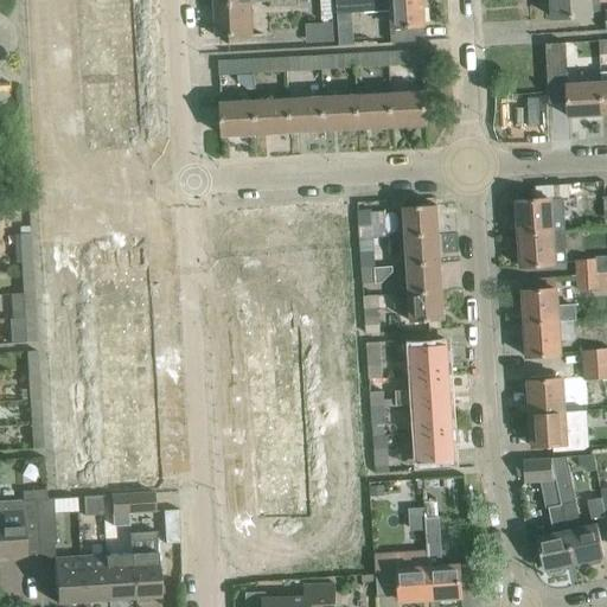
[(25,0),(25,16),(51,17),(51,0),(25,0)]
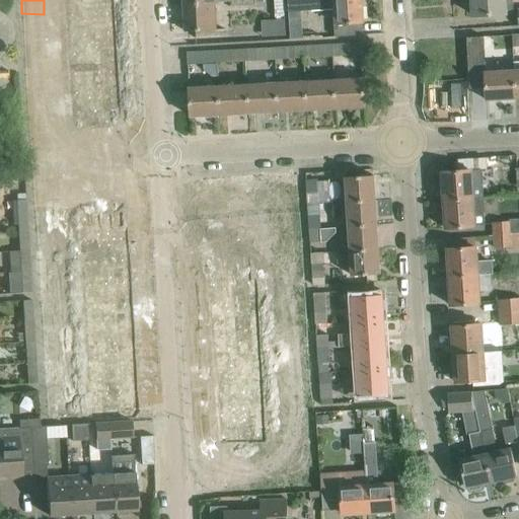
[(107,0),(68,0),(70,16),(108,14),(107,0)]
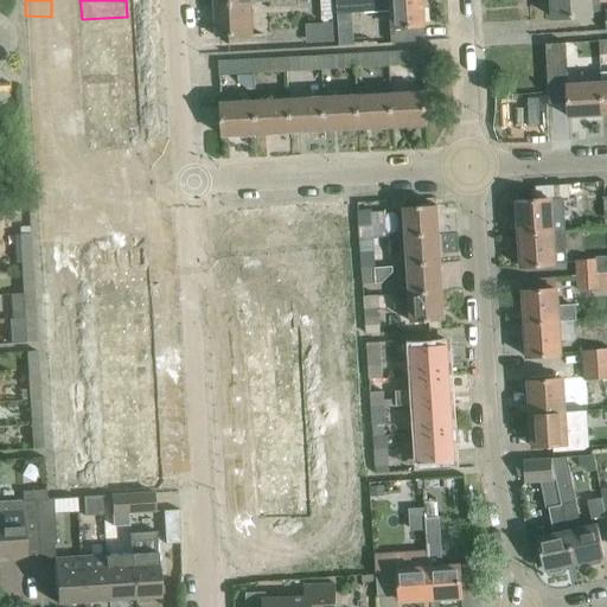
[(319,1),(320,21),(331,21),(331,0),(319,1)]
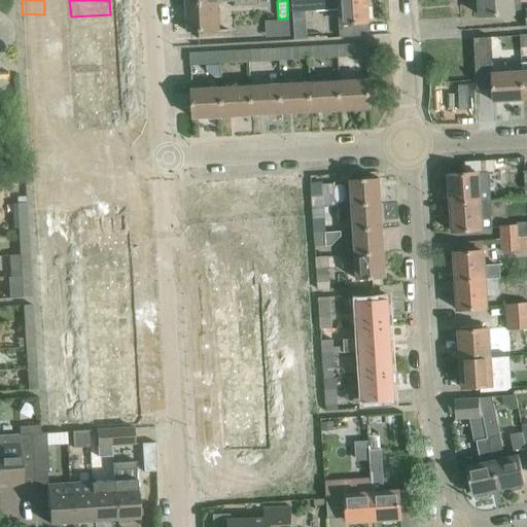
[(366,0),(307,0),(292,1),(293,12),(341,9),(341,25),(369,23),(366,0)]
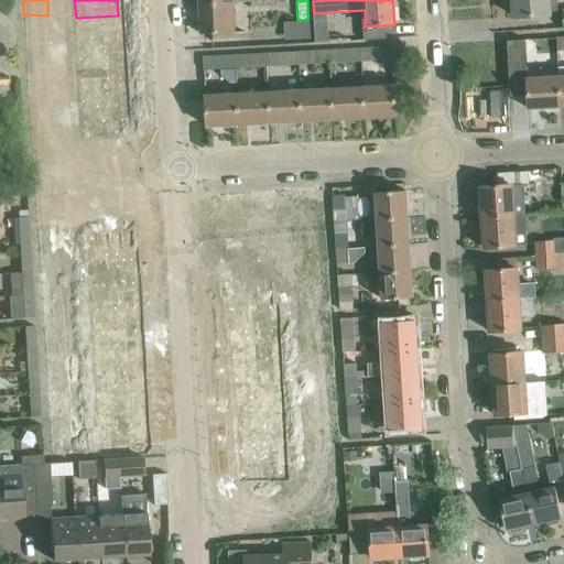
[(550,14),(549,0),(512,0),(514,17),(537,15),(550,14)]
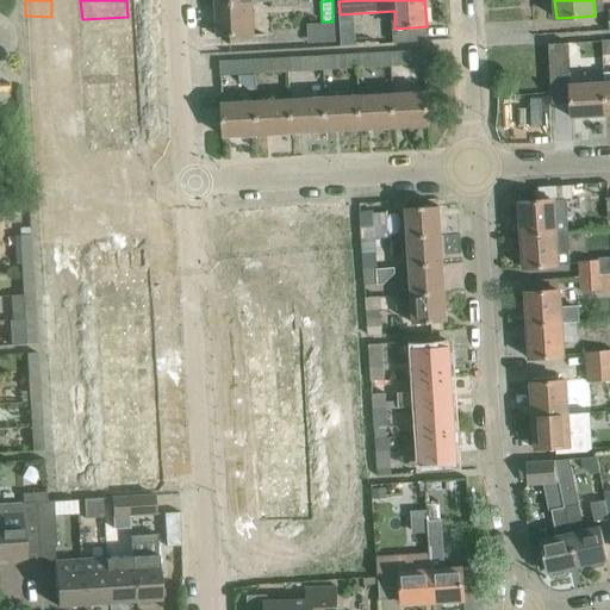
[(250,4),(216,5),(218,37),(253,36),(250,4)]
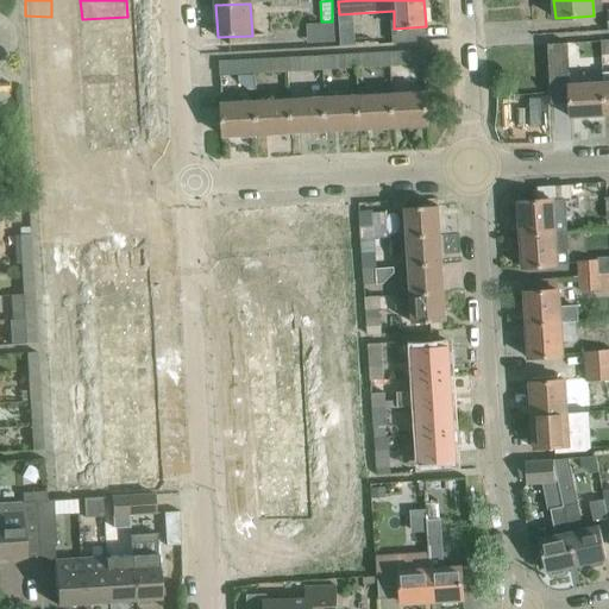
[(127,17),(82,19),(83,42),(129,39),(127,17)]
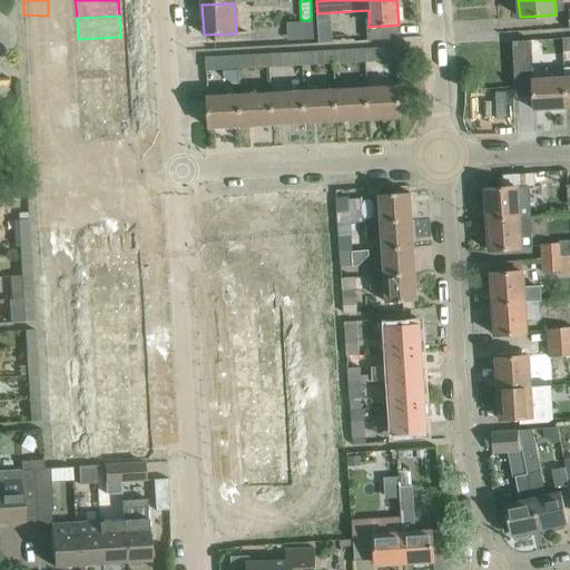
[(332,30),(318,31),(318,42),(332,41),(332,30)]
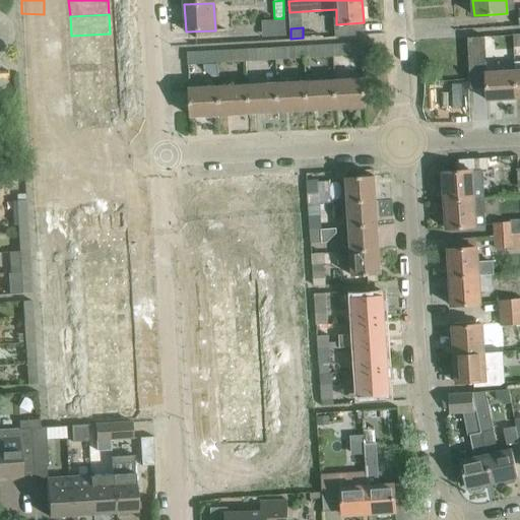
[(110,34),(71,36),(72,55),(112,53),(110,34)]
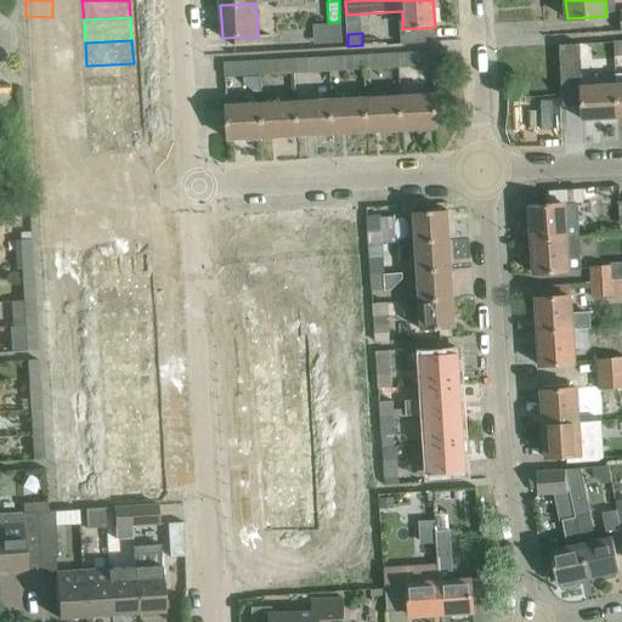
[(399,54),(400,68),(434,66),(434,52),(399,54)]
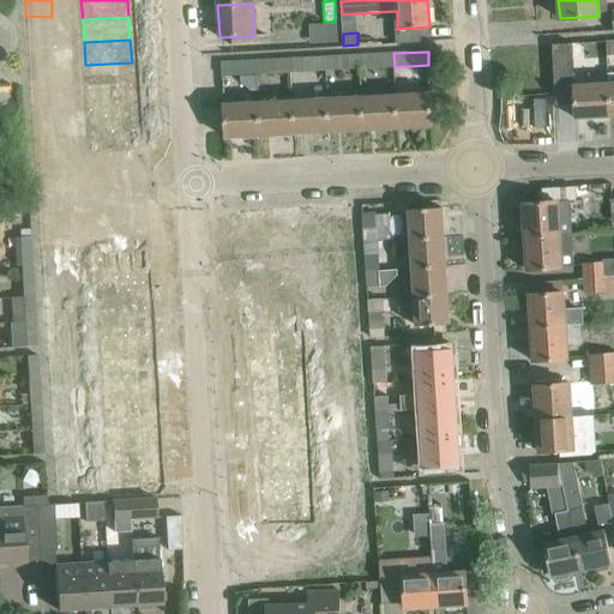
[(393,53),(359,55),(360,68),(395,67),(393,53)]
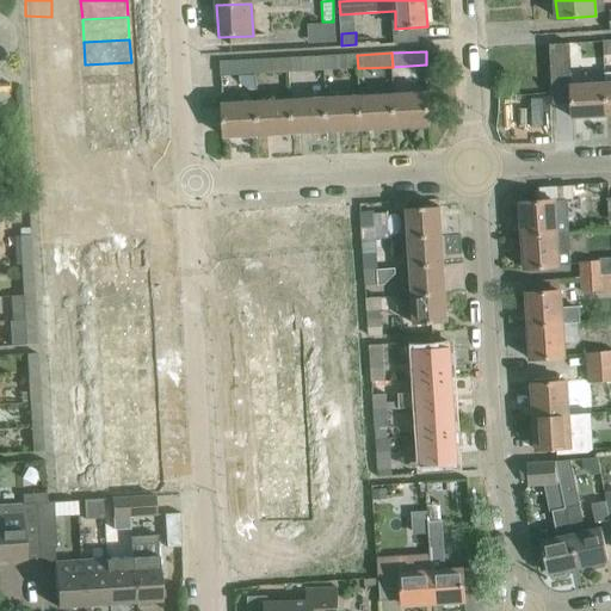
[(358,68),(357,55),(323,57),(323,71),(358,68)]
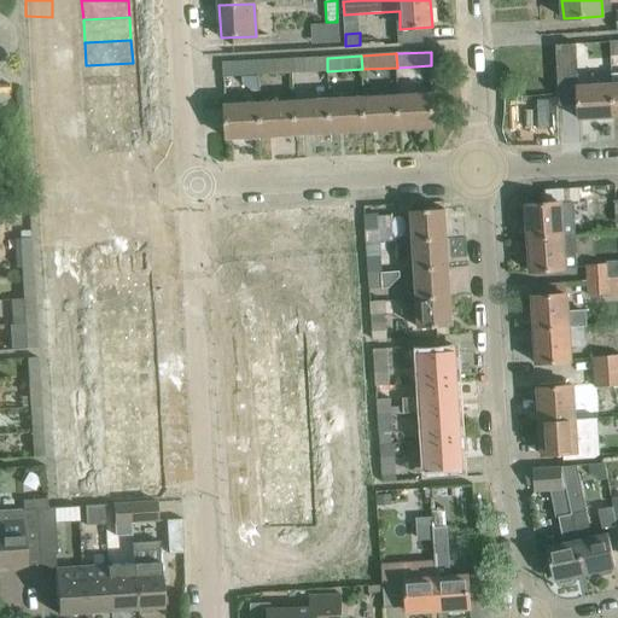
[(327,58),(292,59),(292,74),(327,71),(327,58)]
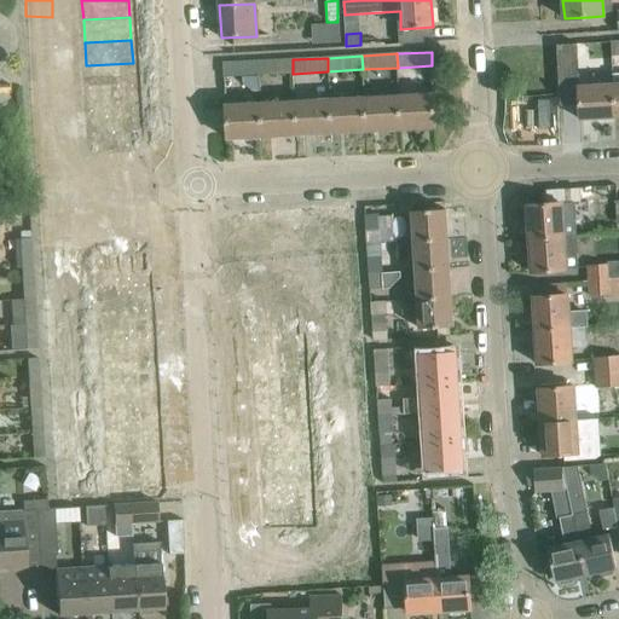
[(293,59),(258,62),(259,75),(293,74),(293,59)]
